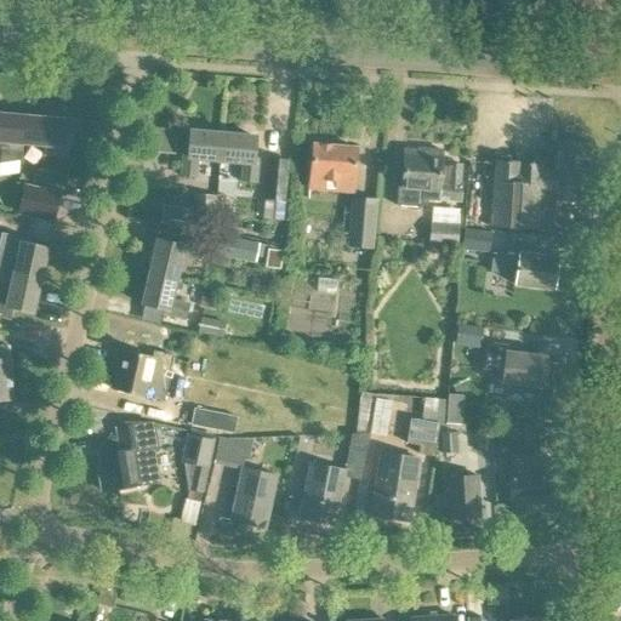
[(24,141),(26,117),(0,113),(0,160),(22,158),(23,151),(24,141)]
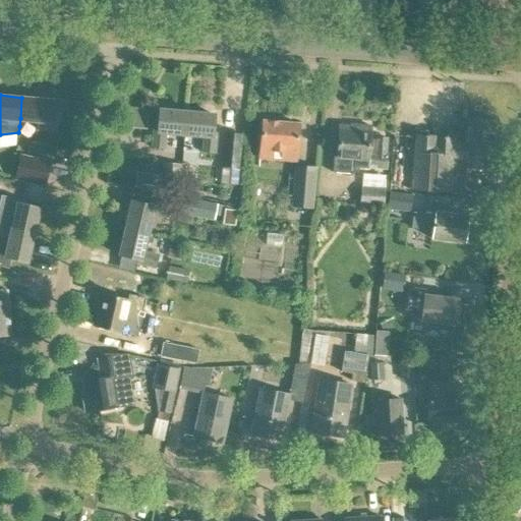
[(62,101),(21,98),(20,118),(39,120),(38,129),(57,131),(58,122),(59,122),(62,101)]
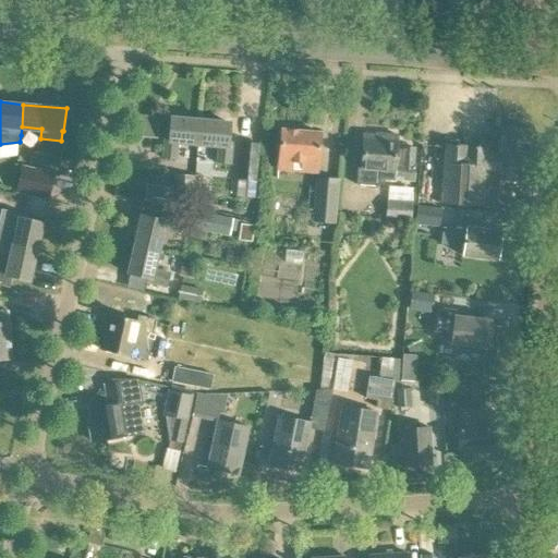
[(136,133),(161,134),(162,112),(137,111),(136,133)]
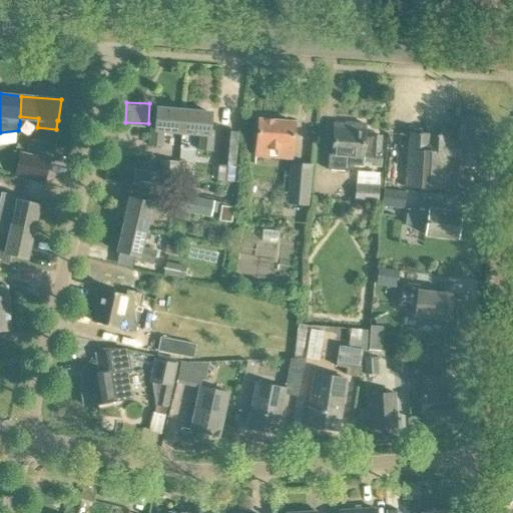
[(163,129),(181,131),(183,109),(156,107),(155,124),(150,124),(148,144),(161,146),(163,129)]
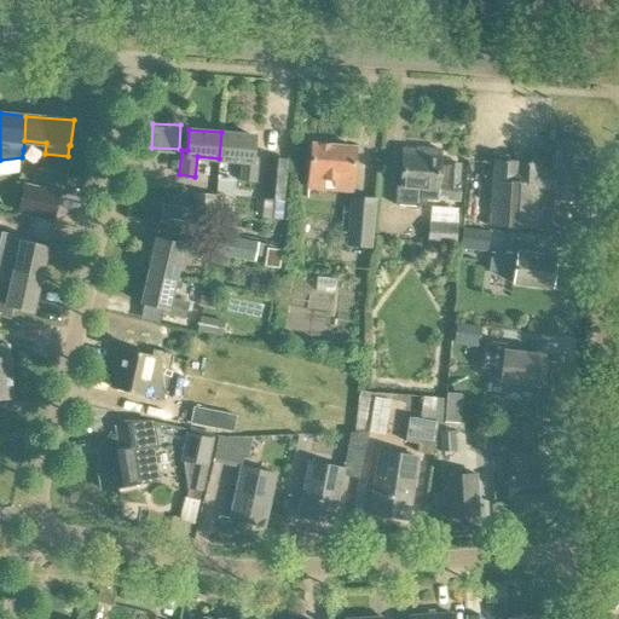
[(219,158),(238,160),(236,179),(255,181),(258,156),(253,156),(254,136),(221,132),(219,158)]
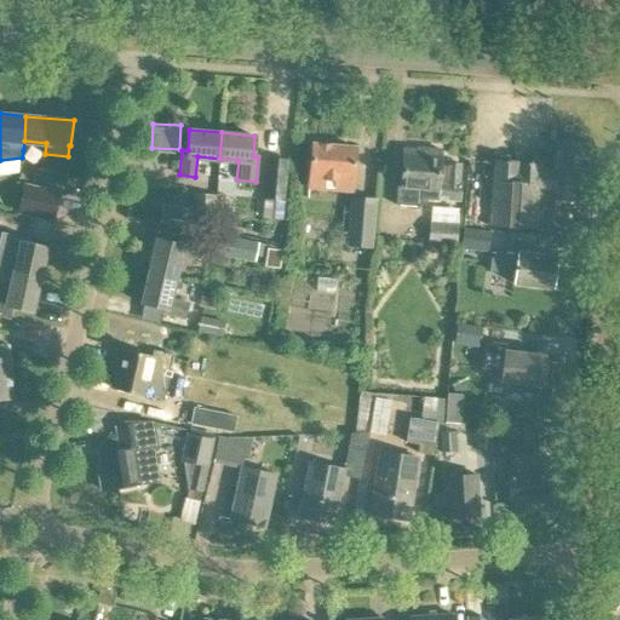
[(586,182),(590,142),(555,139),(552,170),(539,168),(539,164),(493,160),(488,224),(515,227),(535,228),(538,205),(552,206),(554,179),(586,182)]
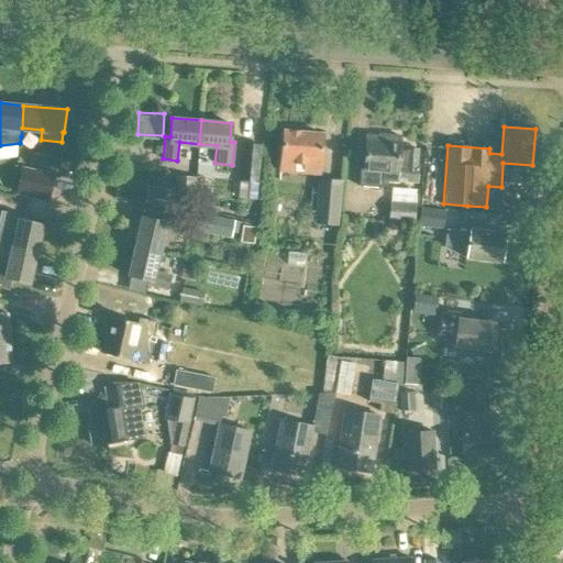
[(323,133),(284,130),(280,169),(320,173),(323,133)]
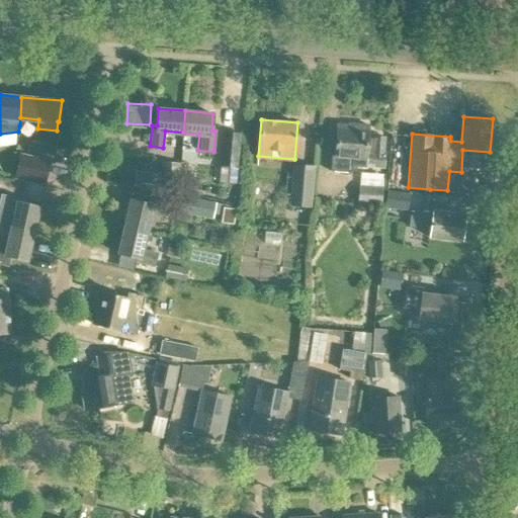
[(349,123),(338,122),(335,154),(332,153),(330,169),(352,171),(352,165),(383,167),(384,151),(383,151),(384,136),(373,135),(373,140),(366,140),(368,123),(349,121),(349,123)]
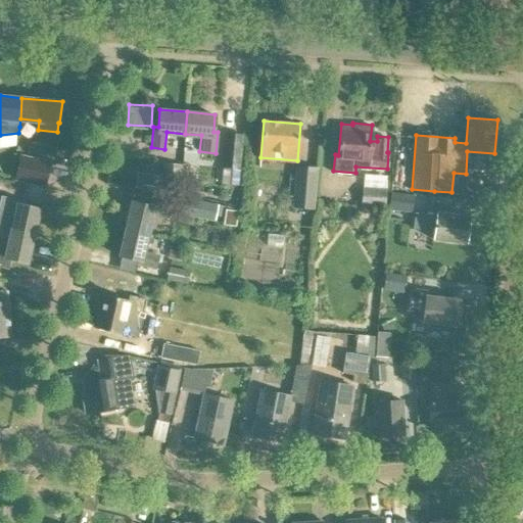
[(226,132),(223,169),(221,185),(239,187),(243,133),(226,132)]
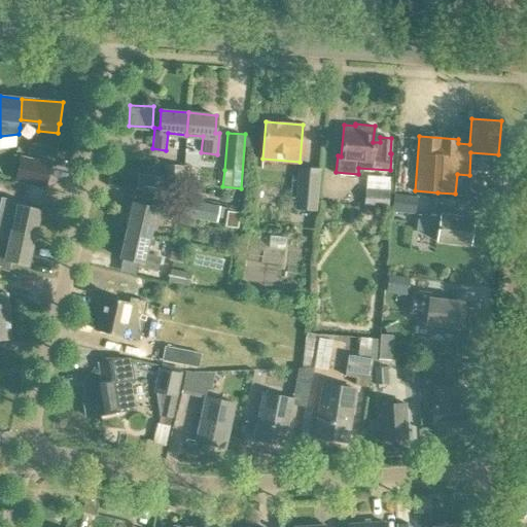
[(15,180),(44,187),(50,163),(22,155),(15,180)]
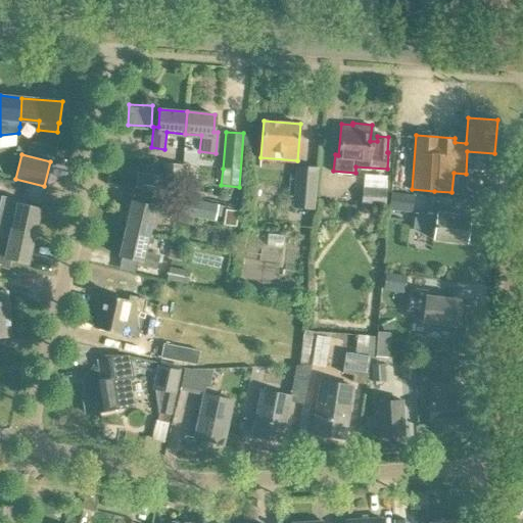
[(176,189),(180,190),(182,165),(164,164),(163,176),(138,174),(137,190),(144,191),(163,196),(175,197),(176,189)]
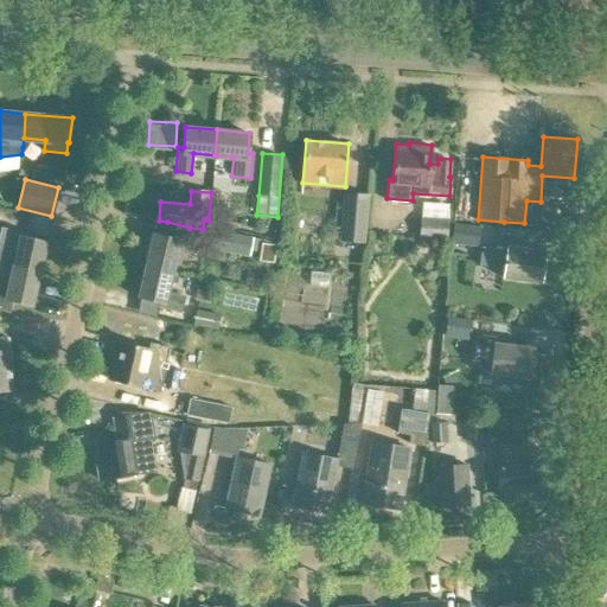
[(364,241),(368,193),(345,192),(340,238),(364,241)]
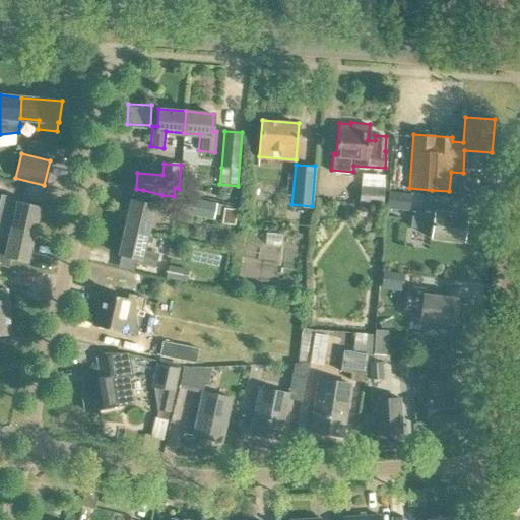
[(383,206),(384,188),(360,187),(359,204),(383,206)]
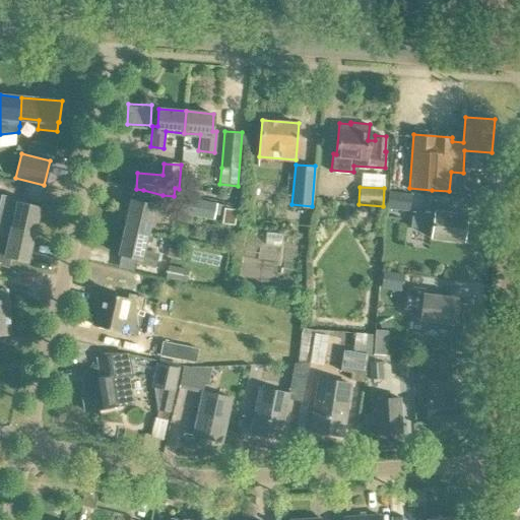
[(409,212),(411,195),(389,192),(386,210),(409,212)]
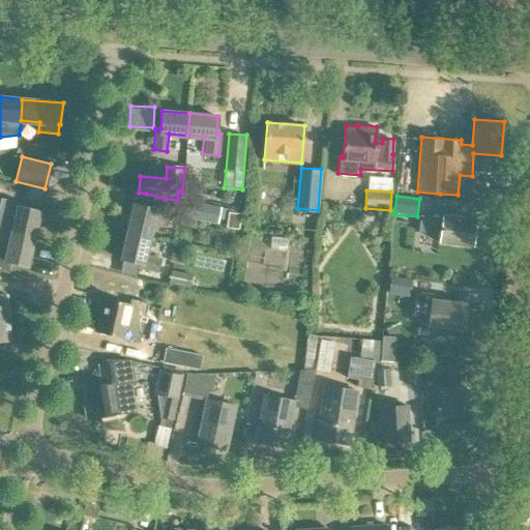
[(0,209),(17,213),(12,233),(33,238),(39,210),(19,206),(20,202),(1,197),(0,204),(0,209)]
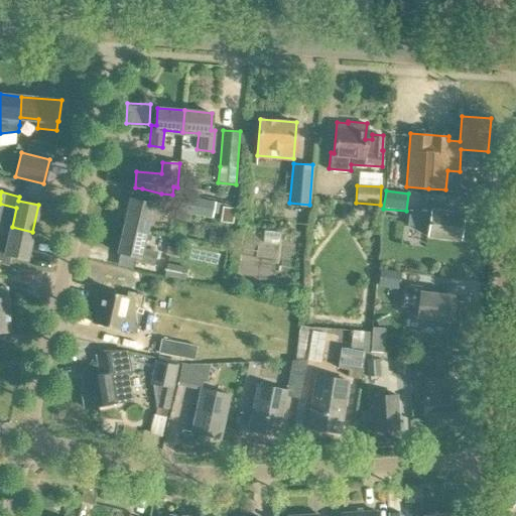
[(218,216),(220,204),(176,196),(173,212),(211,219),(212,215),(218,216)]
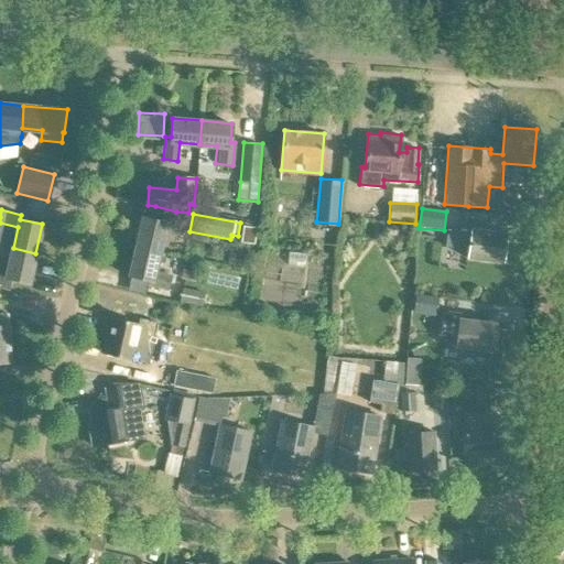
[(183,224),(162,218),(161,221),(143,217),(137,246),(160,250),(164,234),(180,237),(183,224)]
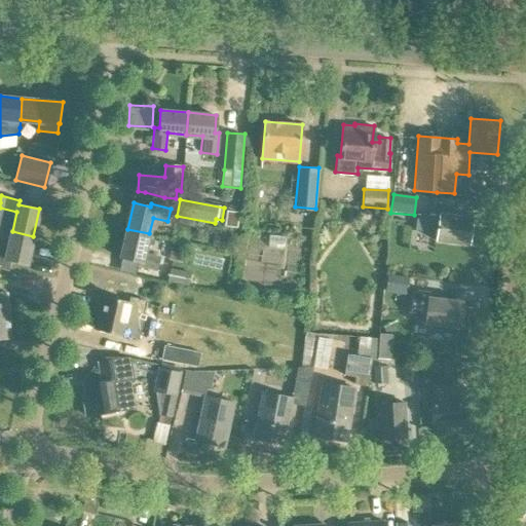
[(468,245),(473,217),(439,213),(439,217),(417,214),(415,230),(437,233),(436,240),(468,245)]
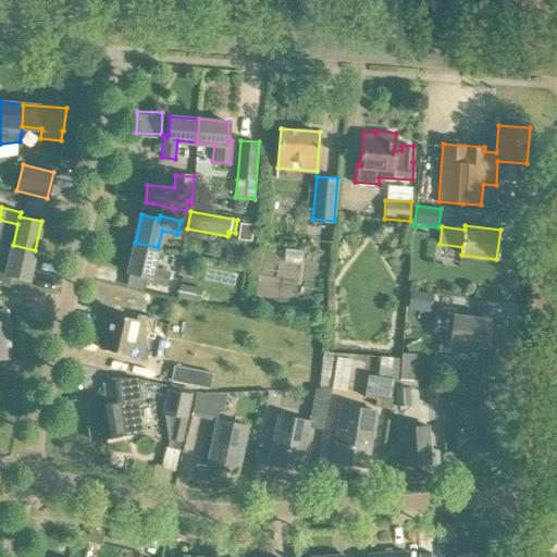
[(153,268),(158,247),(135,243),(127,272),(147,275),(146,281),(166,285),(170,272),(153,268)]
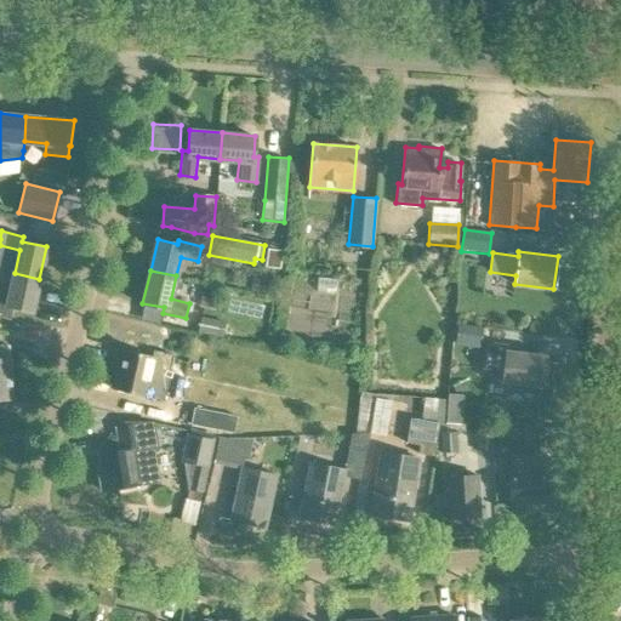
[(39,279),(15,273),(13,275),(0,272),(0,315),(10,318),(12,307),(32,312),(39,279)]
